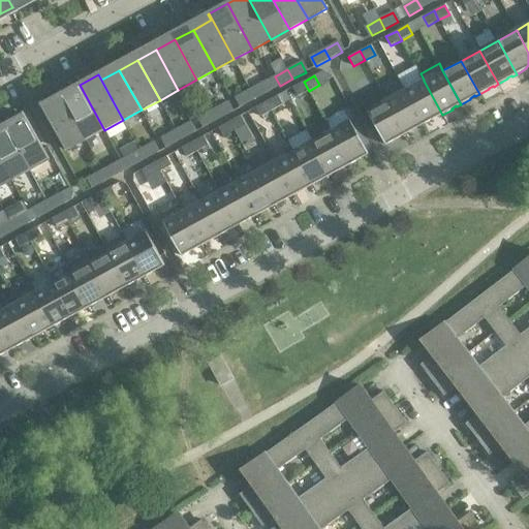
[(442,115),(424,81),(406,91),(424,125),(434,119),(433,118),(437,116),(438,117),(442,115)]
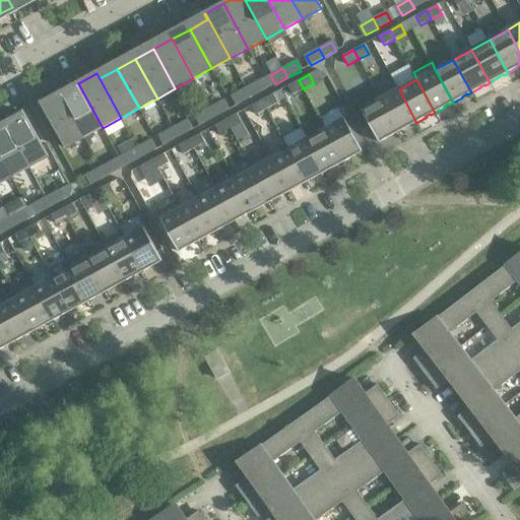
[(304,89),(299,80),(287,86),(293,95),(304,89)]
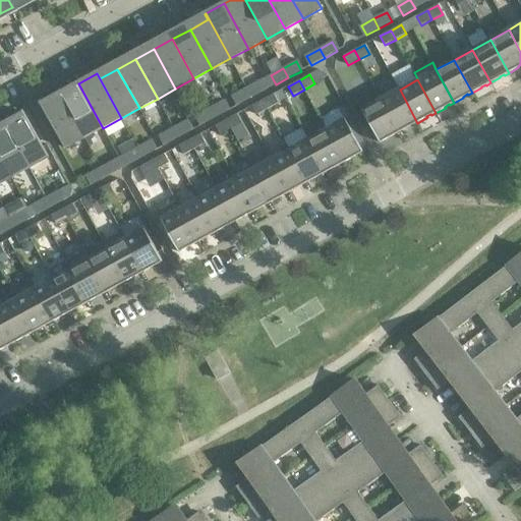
[(259,81),(246,89),(251,98),(265,91),(259,81)]
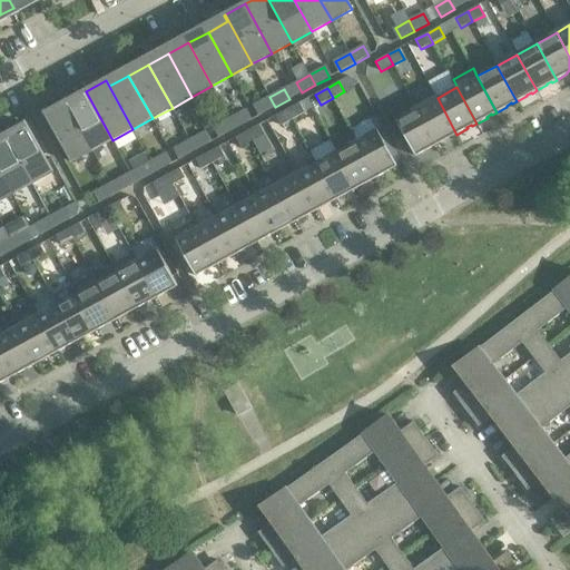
[(112,140),(86,91),(66,102),(92,151),(112,140)]
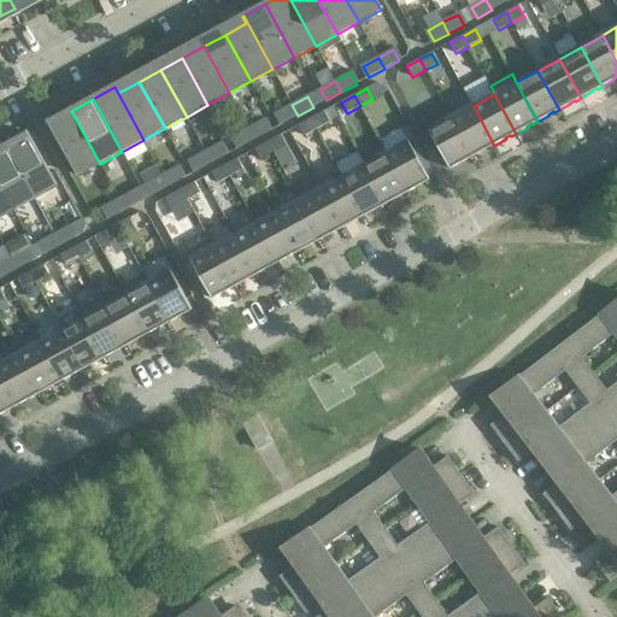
[(298,116),(292,105),(277,113),(283,124),(298,116)]
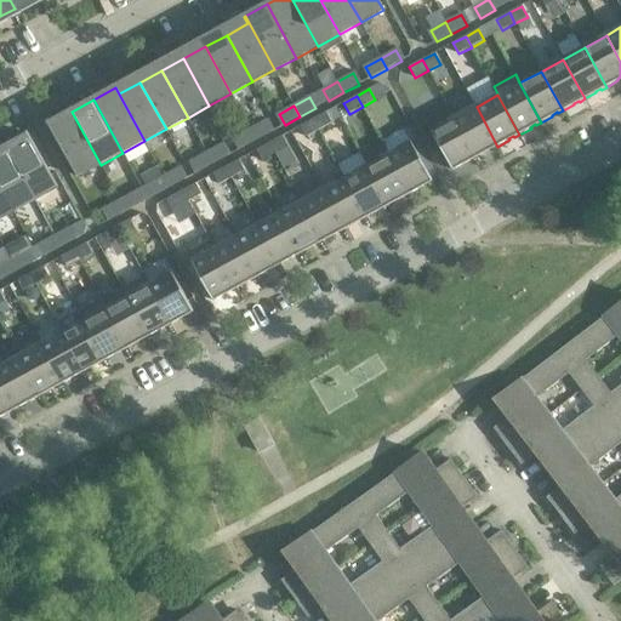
[(497,147),(477,107),(455,119),(476,158),(488,152),(486,151),(491,148),(493,149),(497,147)]
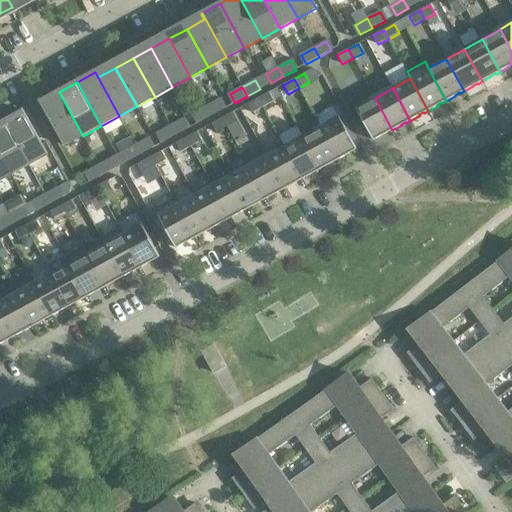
[(352,101),(355,107),(374,141),(384,135),(383,134),(388,132),(388,133),(392,130),(375,98),(371,91),(352,101)]
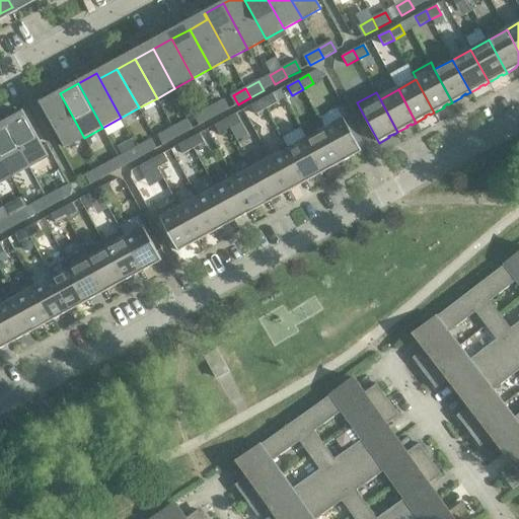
[(84,138),(60,93),(41,103),(65,148),(84,138)]
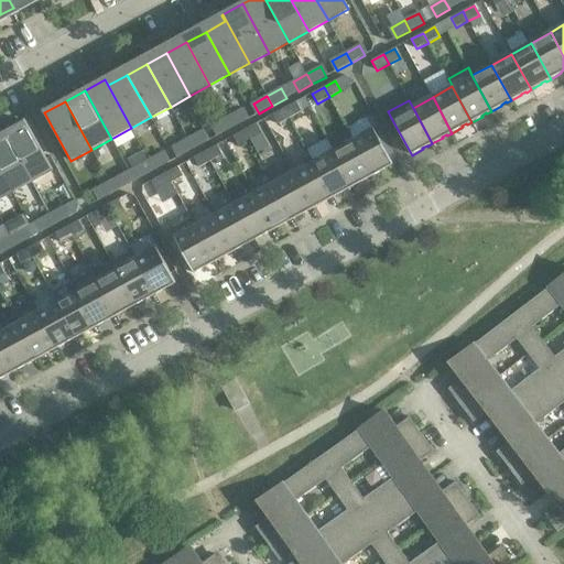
[(302,112),(296,102),(284,108),(290,118),(302,112)]
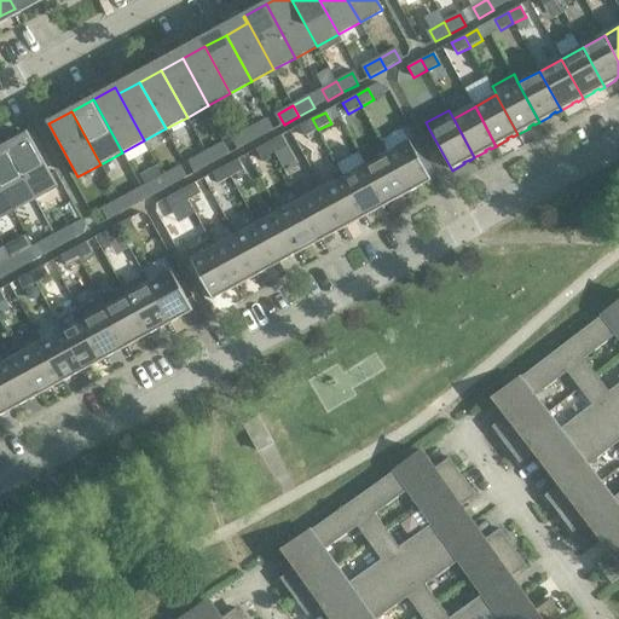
[(318,129),(312,119),(300,126),(306,137),(318,129)]
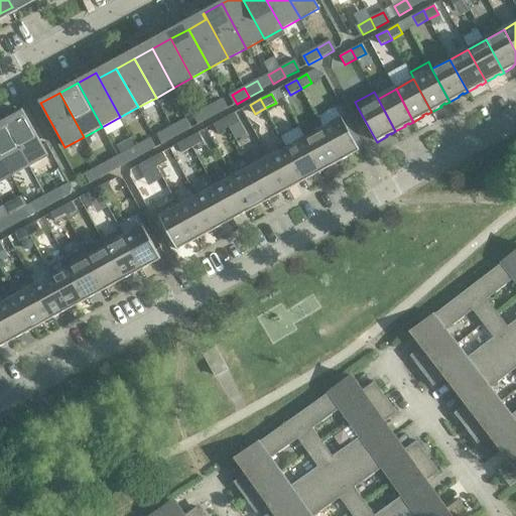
[(221,101),(208,107),(213,117),(226,110),(221,101)]
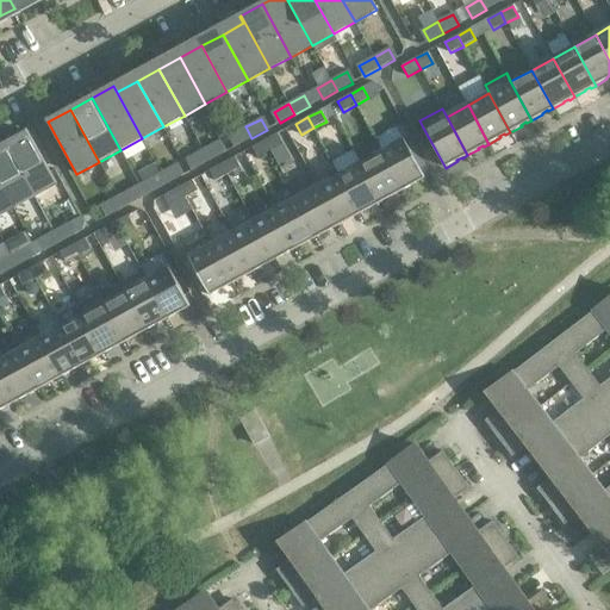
[(251,138),(246,126),(231,135),(237,145),(251,138)]
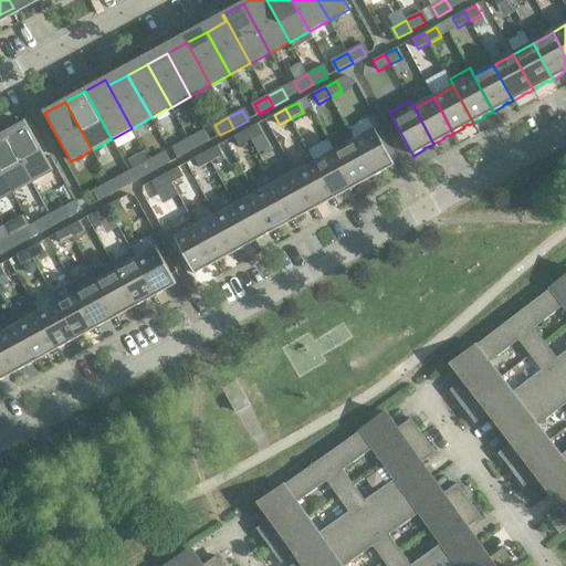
[(27,123),(6,134),(32,182),(53,171),(27,123)]
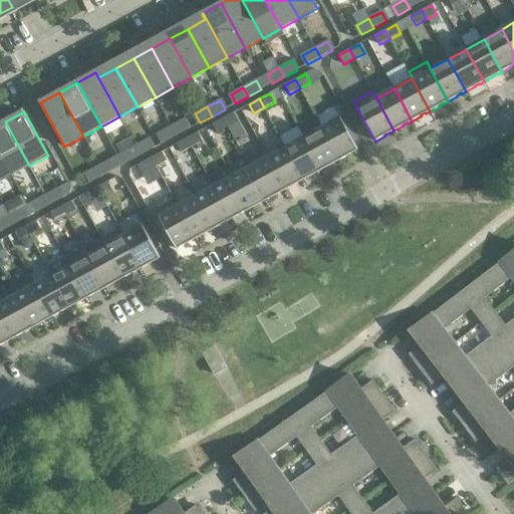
[(239,121),(234,112),(223,118),(228,127),(239,121)]
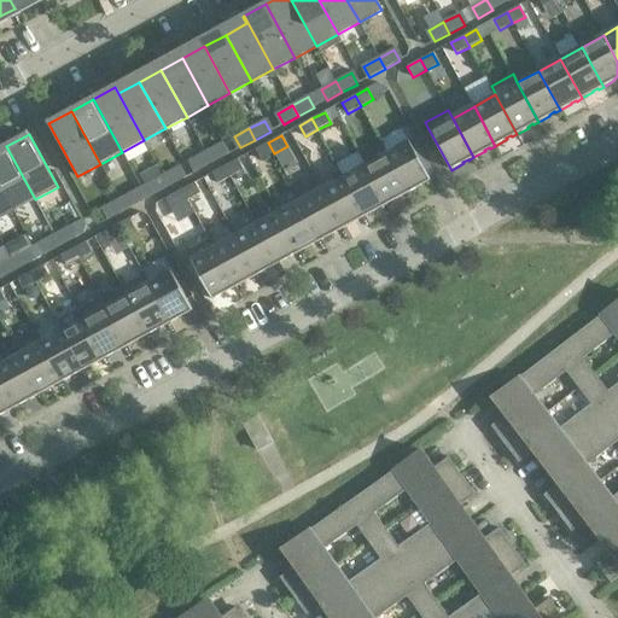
[(431,181),(409,141),(388,153),(408,193),(420,187),(419,186),(424,182),(425,184),(431,181)]
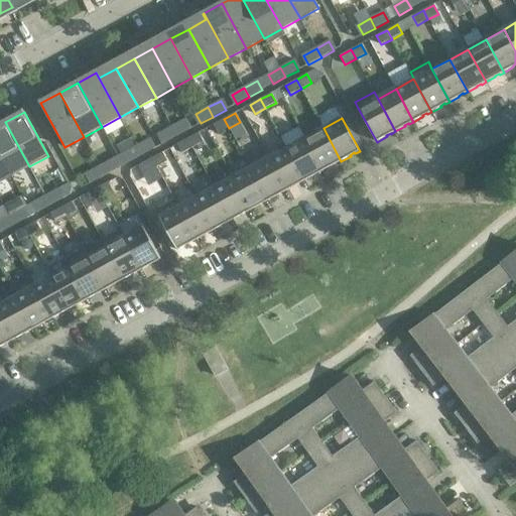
[(229,128),(224,119),(214,125),(219,134),(229,128)]
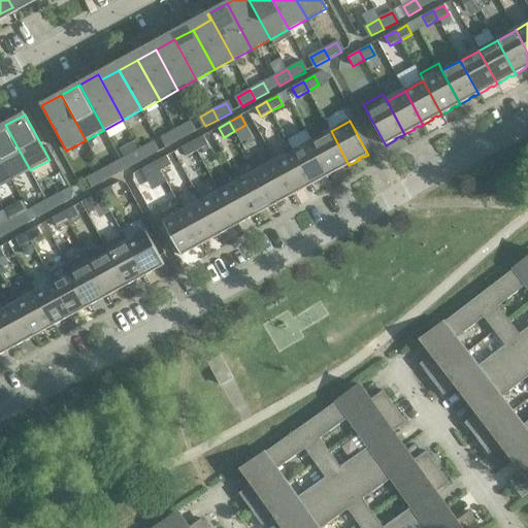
[(189,123),(176,130),(182,139),(194,132),(189,123)]
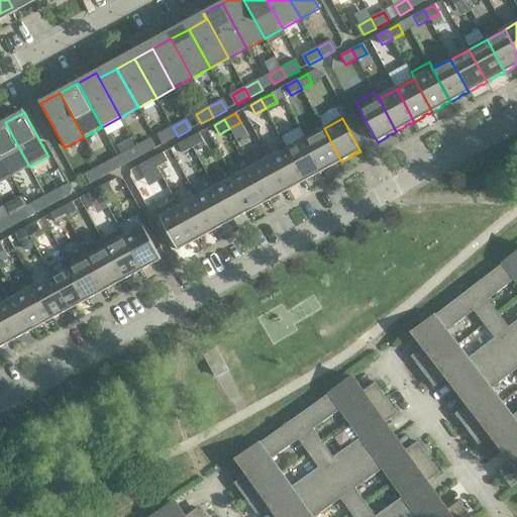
[(29,167),(5,122),(0,124),(0,156),(11,177),(29,167)]
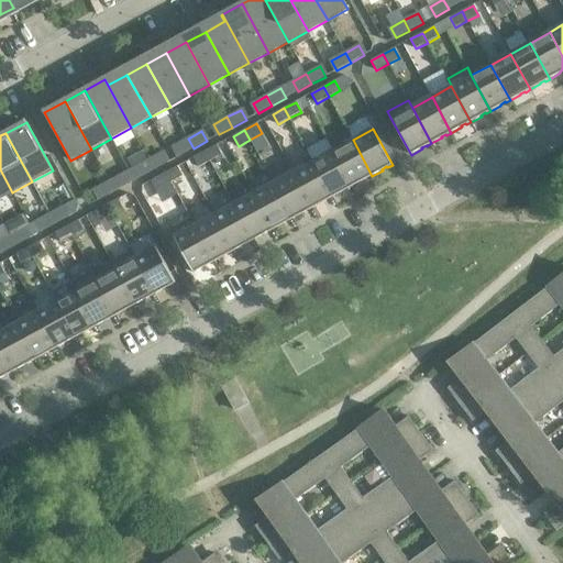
[(194,148),(188,139),(174,146),(179,156),(194,148)]
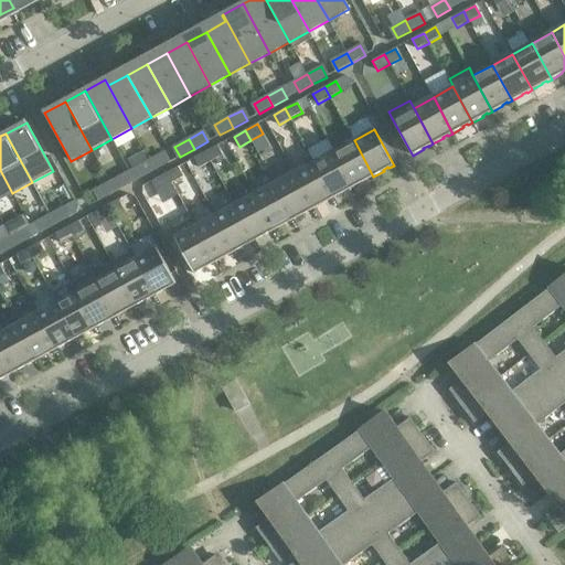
[(373,177),(354,140),(334,151),(353,188),(364,181),(363,180),(369,178),(369,179),(373,177)]
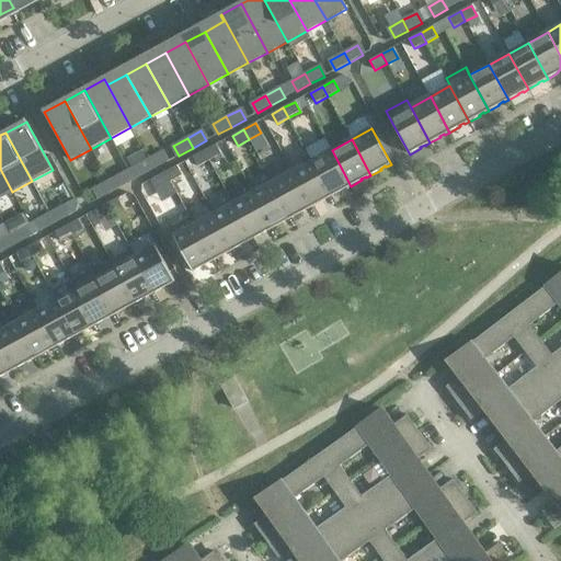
[(221,155),(216,145),(205,151),(209,161),(221,155)]
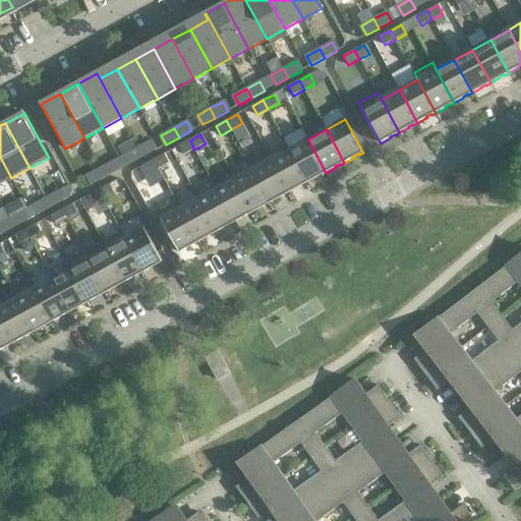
[(326,173),(308,139),(290,150),(308,182),(317,177),(316,176),(322,174),(322,175),(326,173)]
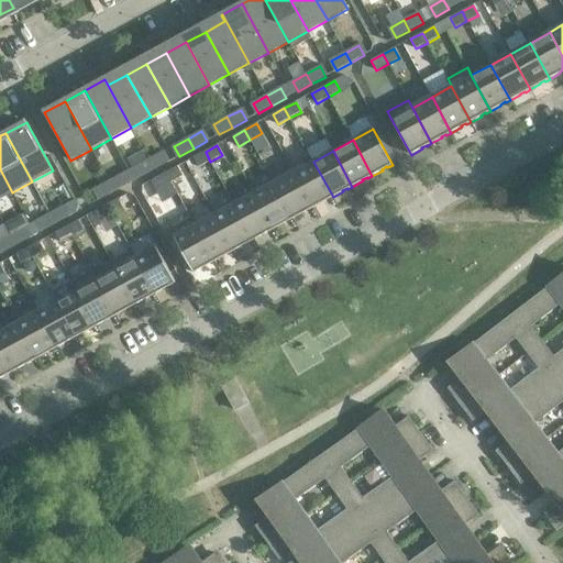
[(210,162),(206,152),(194,157),(199,167),(210,162)]
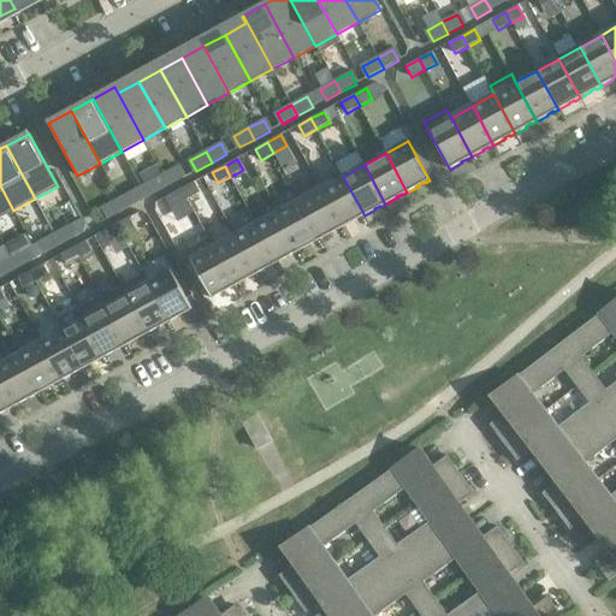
[(177,167),(163,176),(169,187),(183,178),(177,167)]
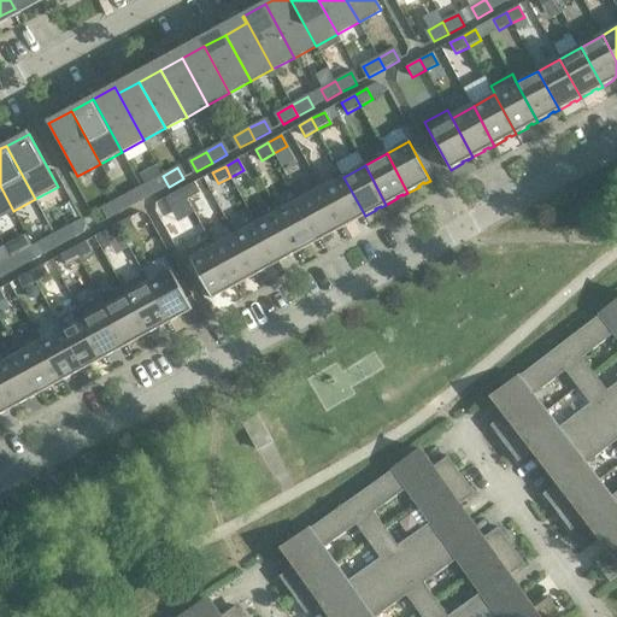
[(169,187),(163,176),(147,183),(153,195),(169,187)]
